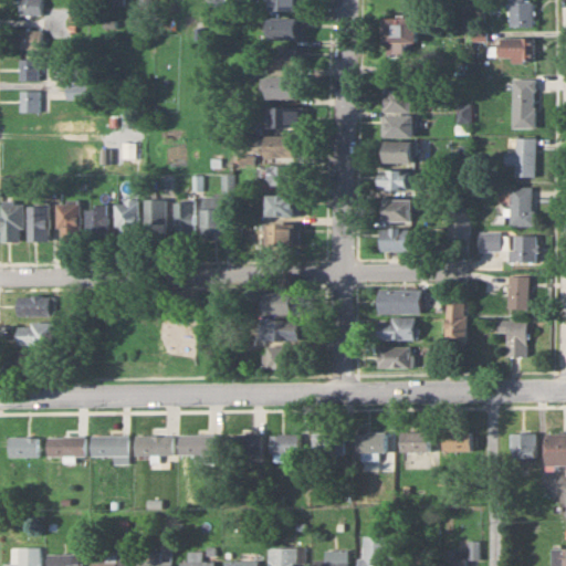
[(42,0),(20,0),(21,16),(42,16),(42,0)]
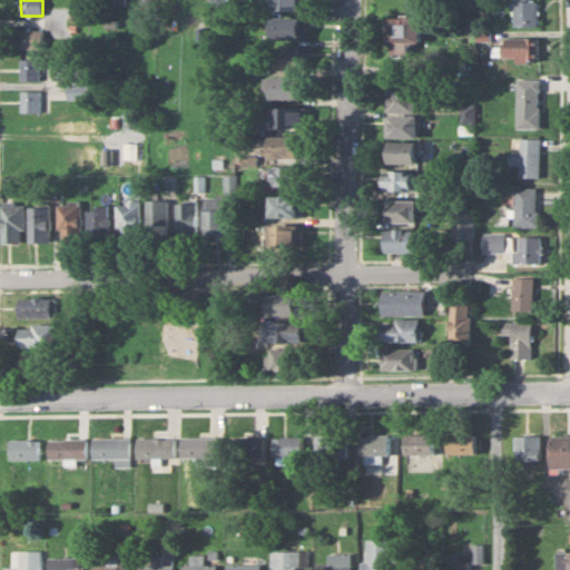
[(306,0),(272,0),(272,9),(307,9),(306,0)]
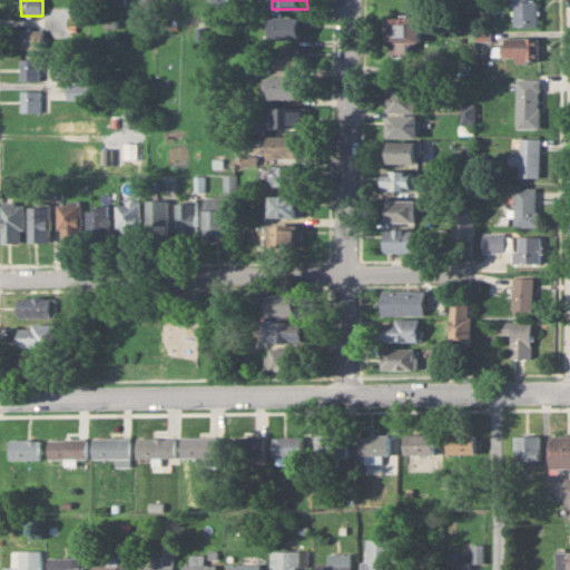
[(538,25),(538,0),(513,0),(513,25),(538,25)]
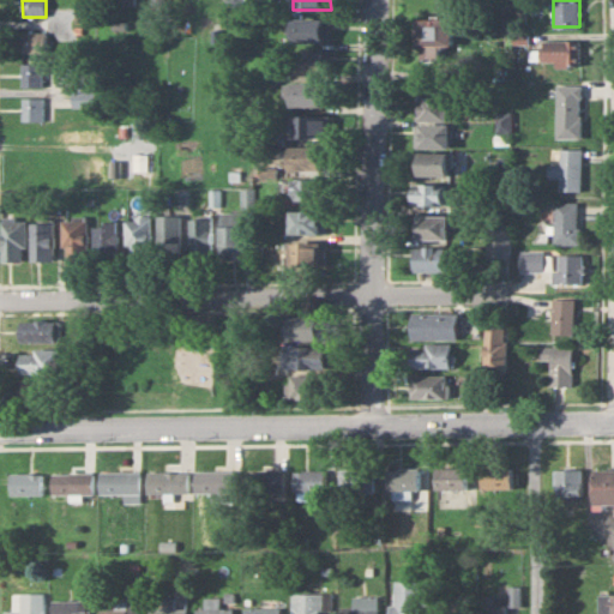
[(329,42),(329,17),(292,17),(292,42),(329,42)]
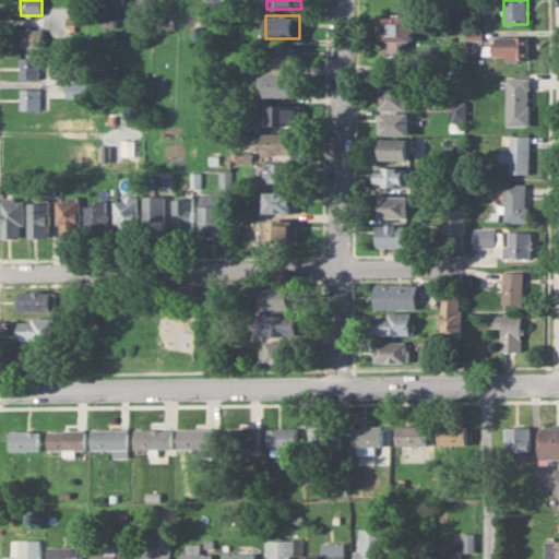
[(411,16),(378,16),(378,42),(411,42),(411,16)]
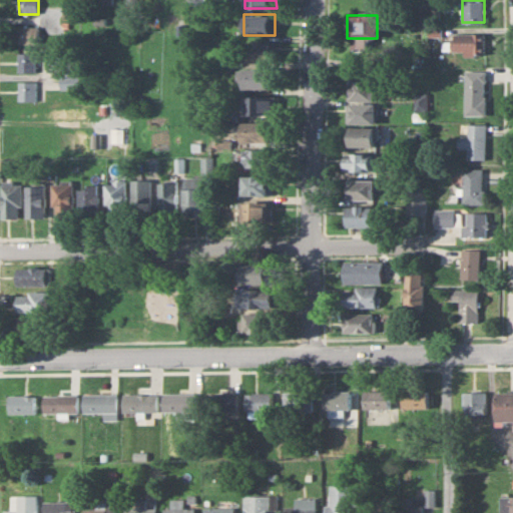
[(19,44),(38,44),(38,27),(19,27),(19,44)]
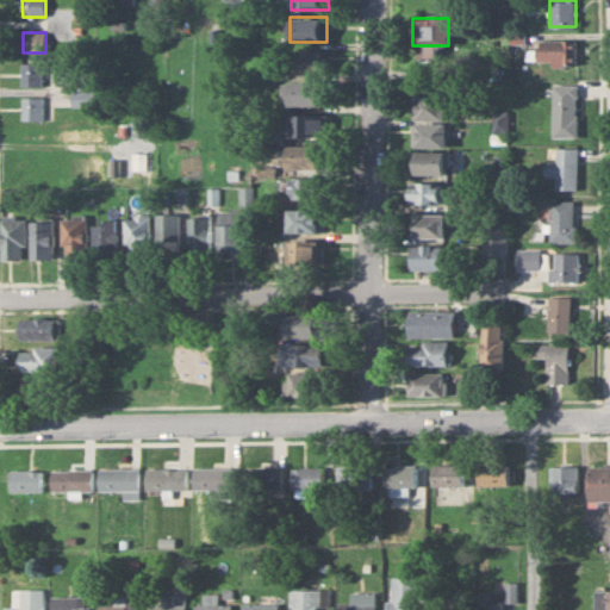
[(576,39),(539,39),(539,64),(576,64),(576,39)]
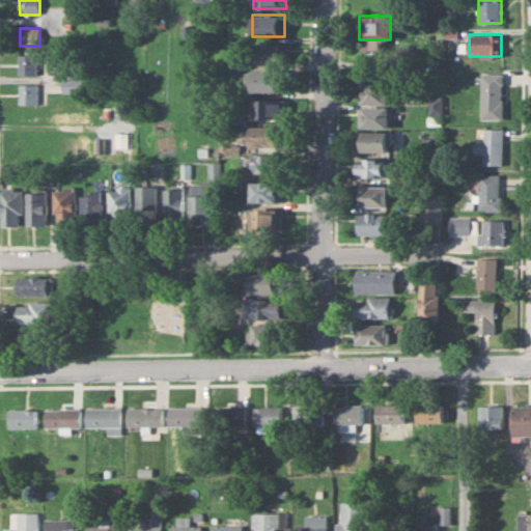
[(279,64),(279,42),(253,42),(253,64),(279,64)]
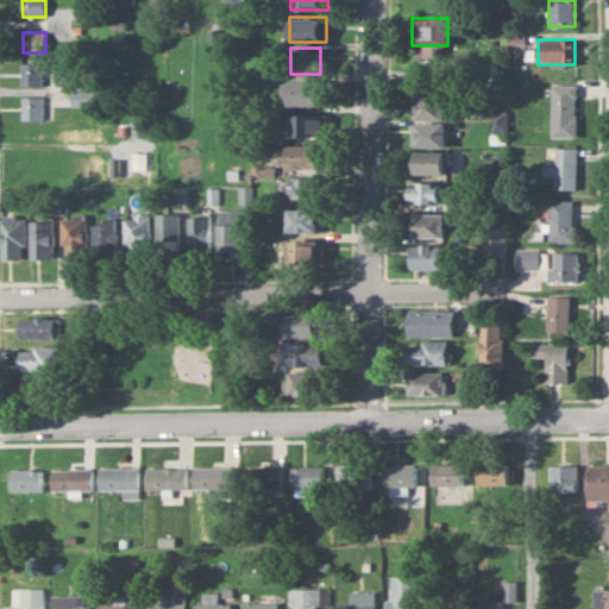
[(23,86),(43,86),(43,63),(23,63),(23,86)]
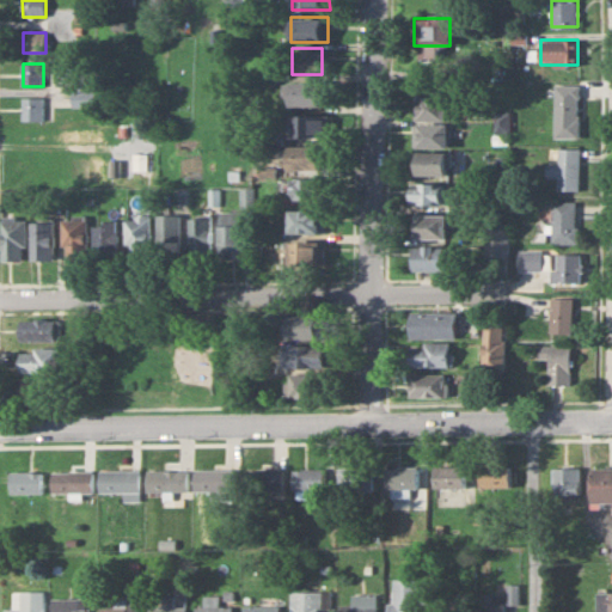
[(328,104),(328,80),(288,80),(288,104),(328,104)]
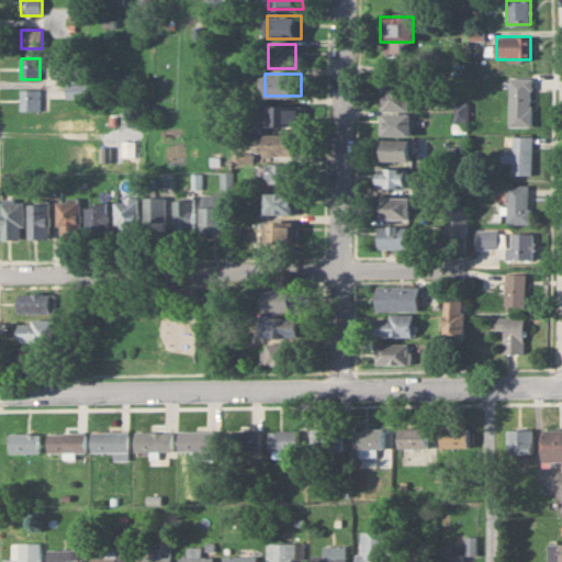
[(530,77),(508,77),(508,125),(530,125),(530,77)]
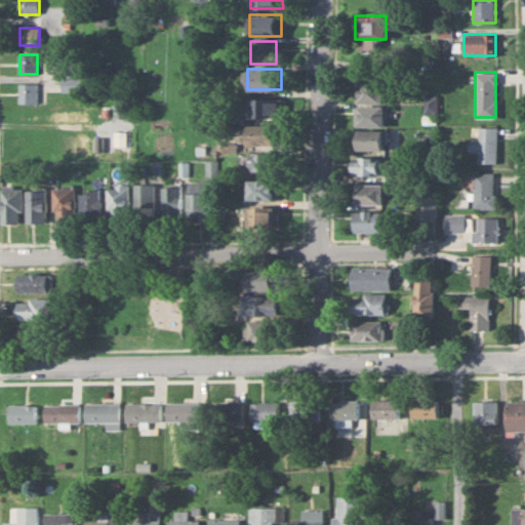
[(355,103),(384,103),(384,81),(355,81),(355,103)]
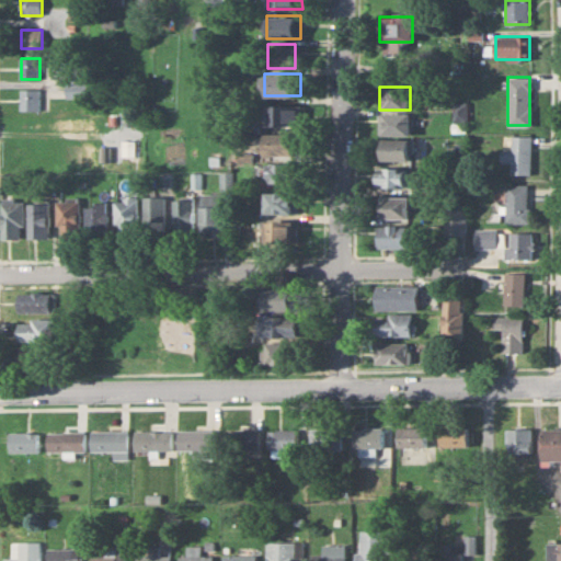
[(22,110),(39,110),(39,89),(22,89),(22,110)]
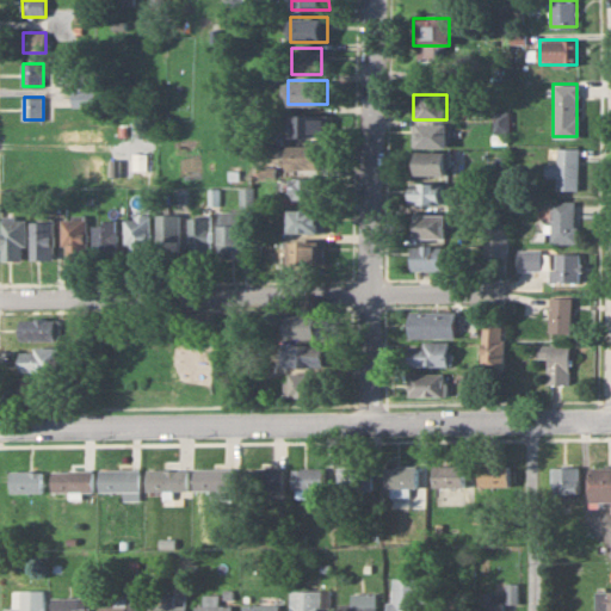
[(494,112),(494,131),(507,131),(507,112),(494,112)]
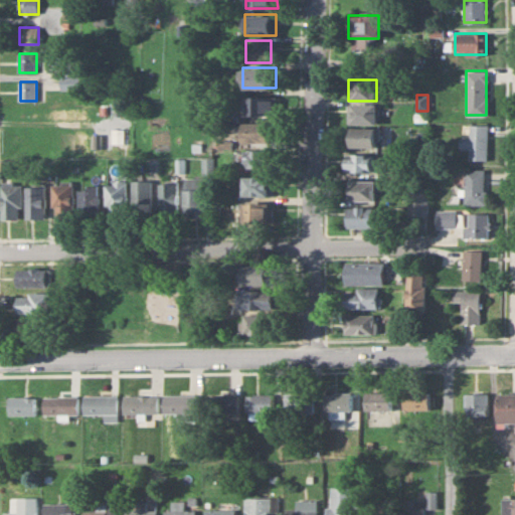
[(276,96),(245,96),(245,114),(276,114),(276,96)]
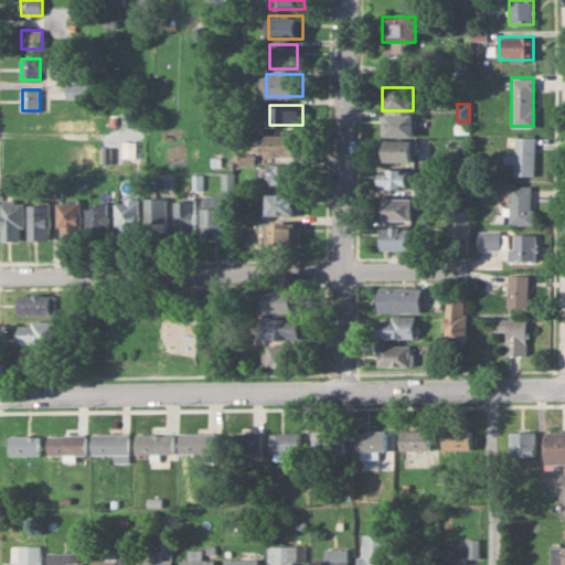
[(382,136),(414,136),(414,114),(382,114),(382,136)]
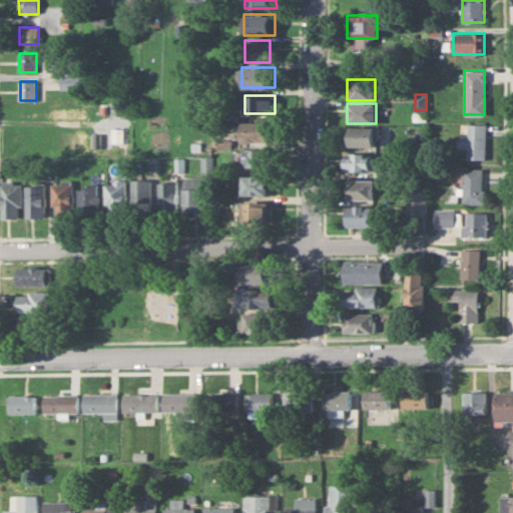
[(243,141),(269,141),(269,122),(243,122),(243,141)]
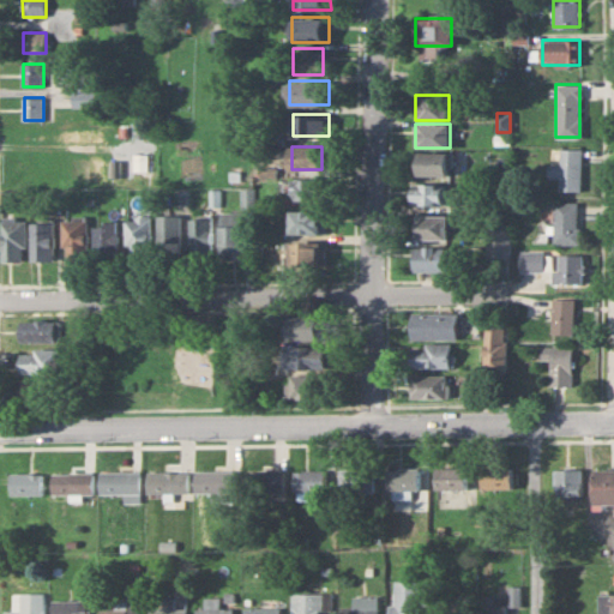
[(559,162),(548,162),(548,178),(559,178),(559,190),(582,190),(581,148),(559,148),(559,162)]
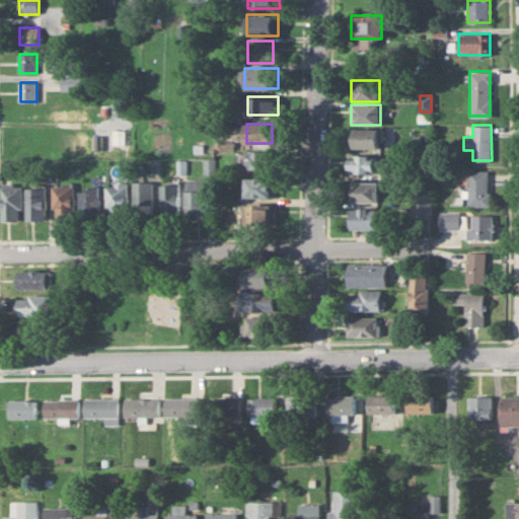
[(379,128),(351,128),(351,147),(379,147),(379,128)]
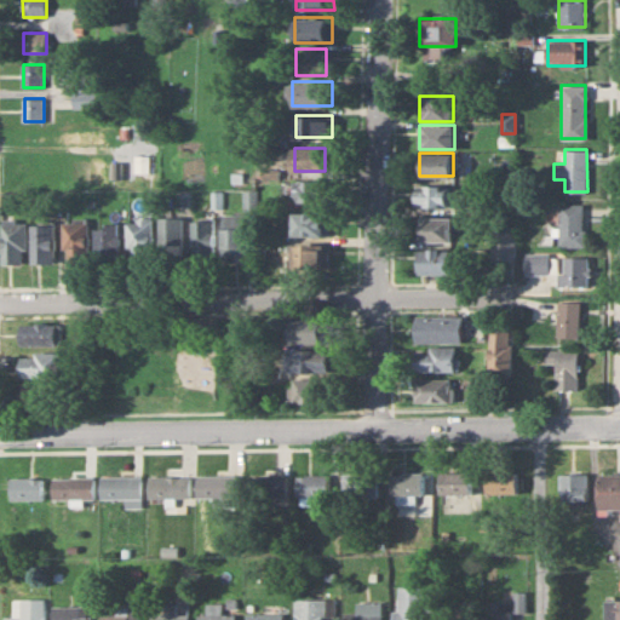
[(297,201),(328,201),(328,179),(297,179),(297,201)]
